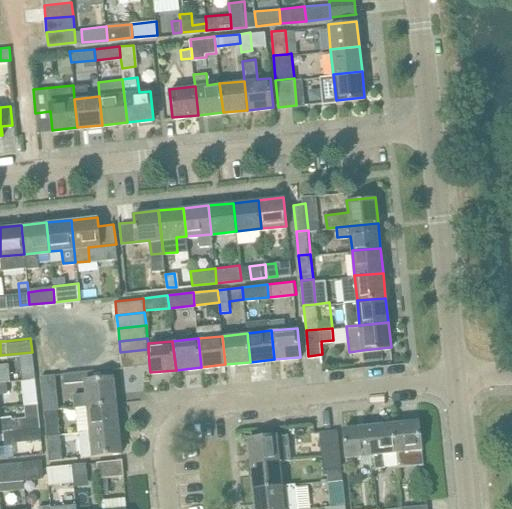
[(382,348),(362,350),(363,361),(383,359),(382,348)]
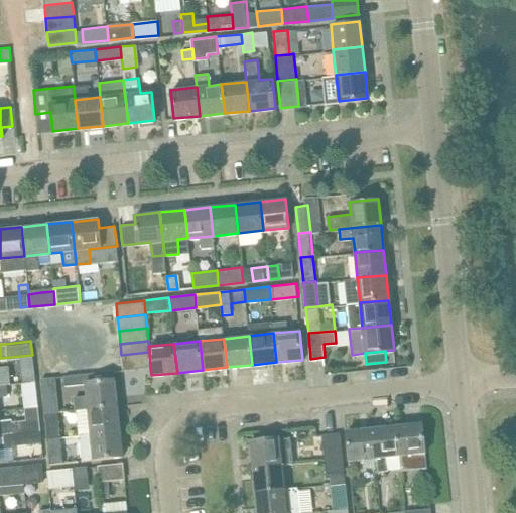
[(150,366),(149,352),(121,355),(122,369),(150,366)]
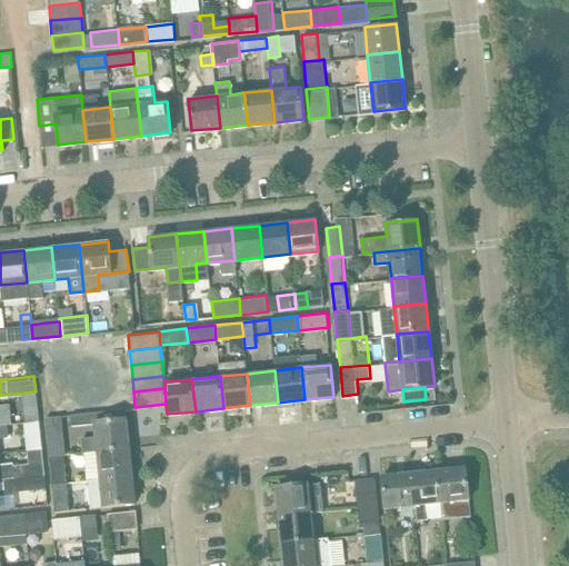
[(21,394),(22,404),(37,403),(36,391),(21,394)]
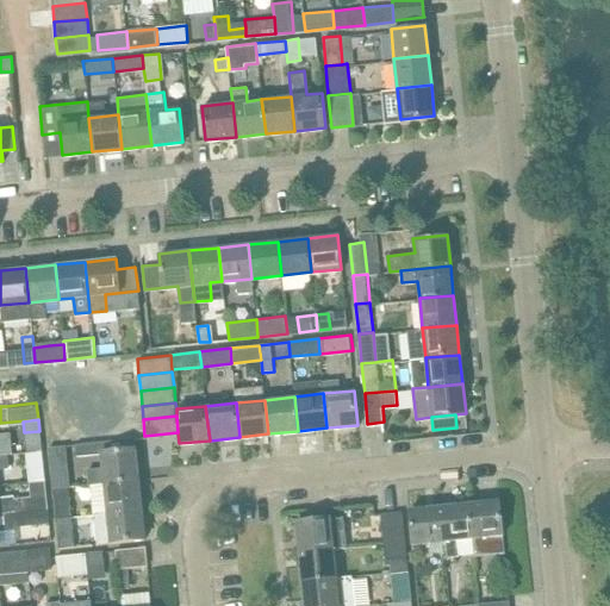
[(0,431),(0,453),(12,451),(10,431),(0,431)]
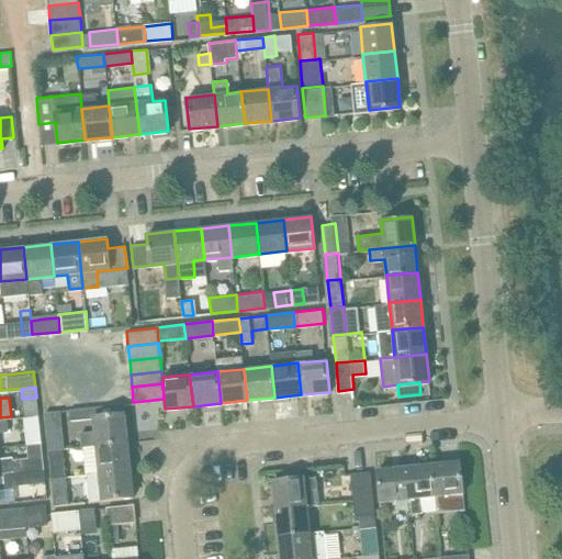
[(96,444),(127,440),(123,403),(69,409),(70,420),(93,417),(94,429),(81,431),(83,445),(96,444)]
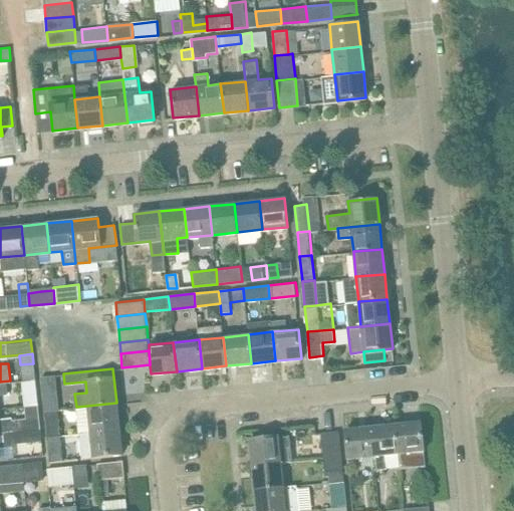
[(22,378),(33,377),(32,369),(21,370),(22,378)]
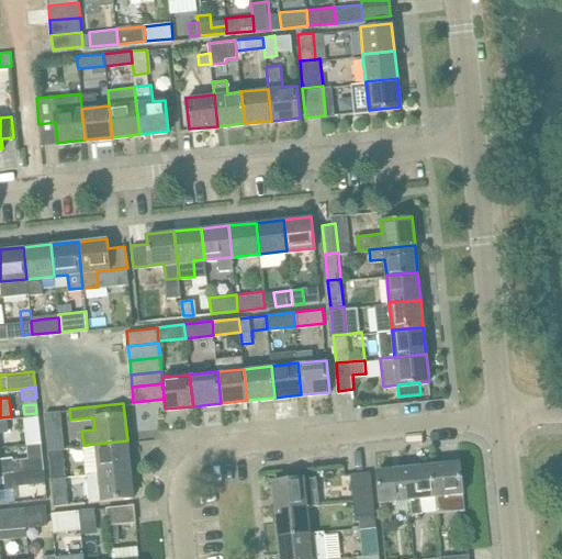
[(62,447),(59,420),(58,410),(43,411),(44,421),(47,449),(62,447)]
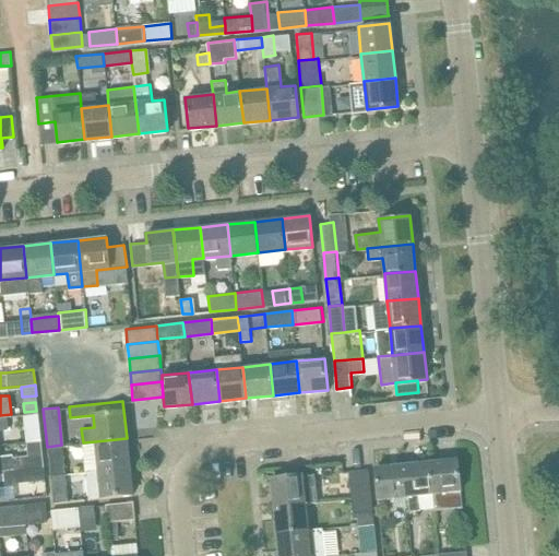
[(39,438),(38,414),(23,416),(25,439),(39,438)]
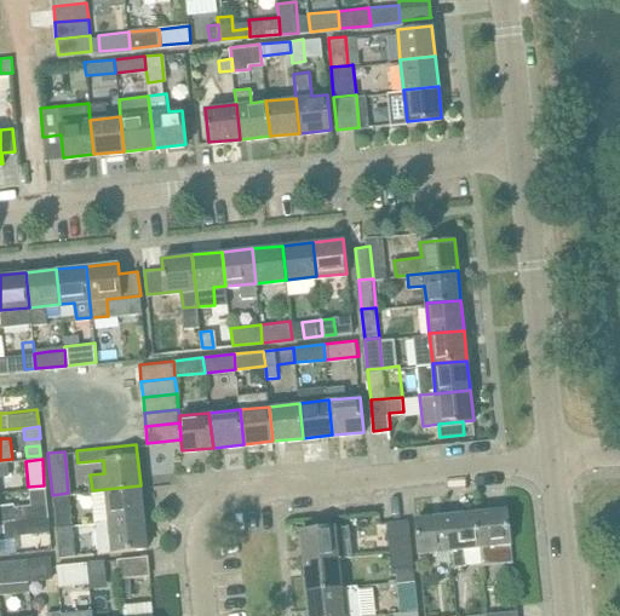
[(143,516),(141,485),(105,489),(109,519),(143,516)]
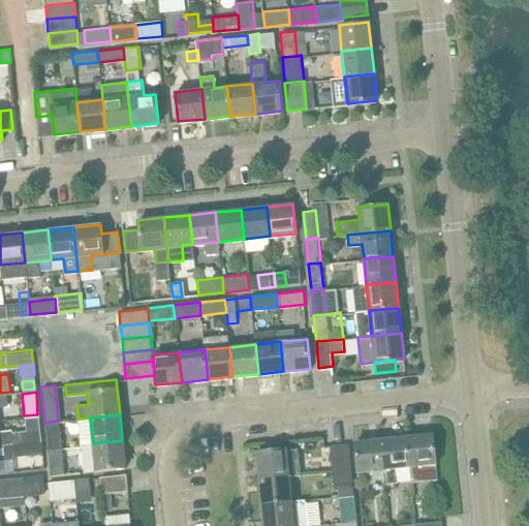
[(61,446),(58,421),(44,423),(48,447),(61,446)]
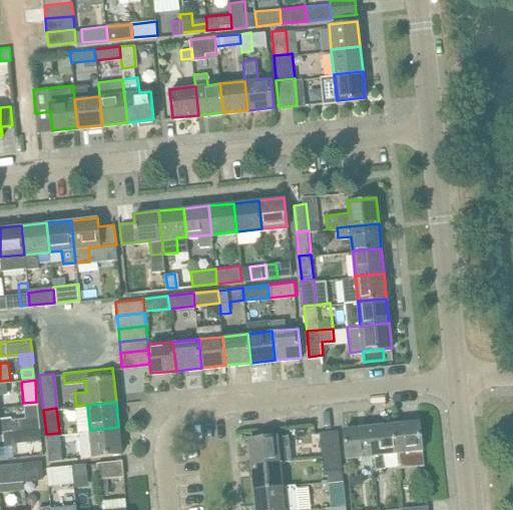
[(0,417),(0,431),(39,427),(38,413),(0,417)]
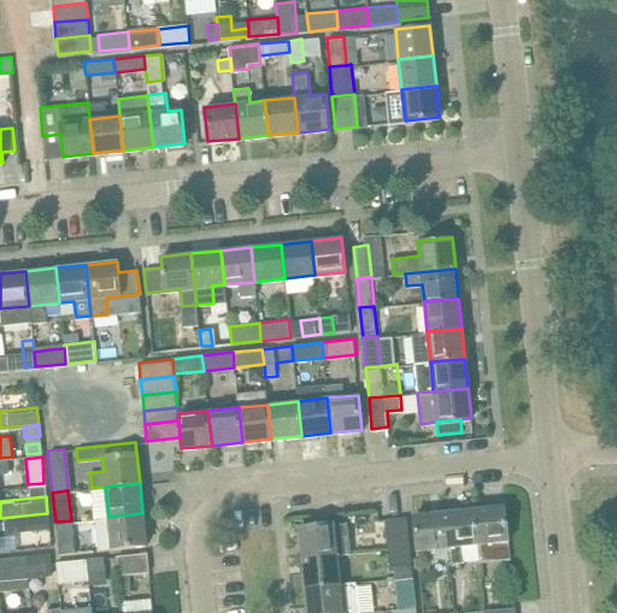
[(505,506),(475,508),(477,544),(479,560),(510,556),(505,506)]
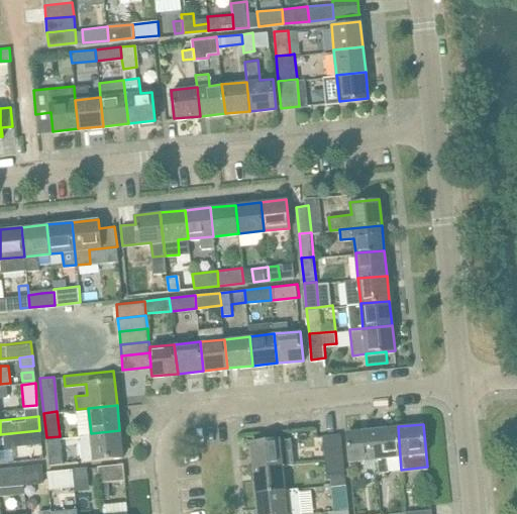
[(398,426),(372,429),(375,458),(400,456),(398,426)]
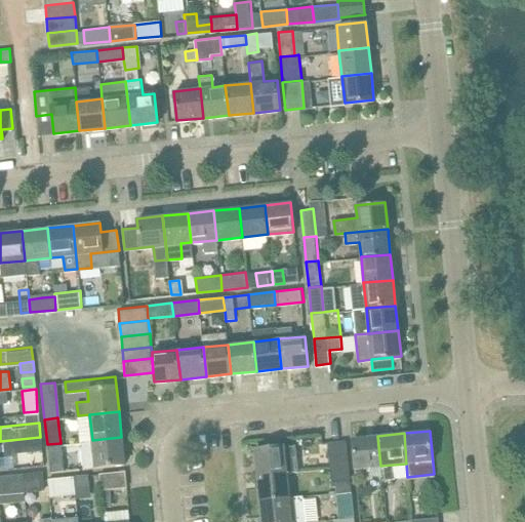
[(380,466),(377,436),(352,439),(354,458),(355,469),(380,466)]
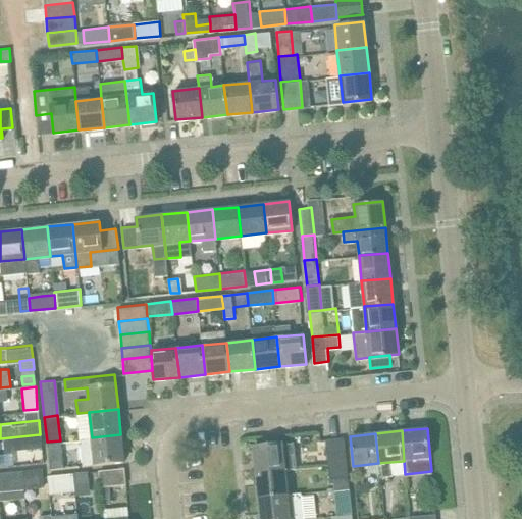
[(0,453),(42,449),(40,434),(0,438),(0,453)]
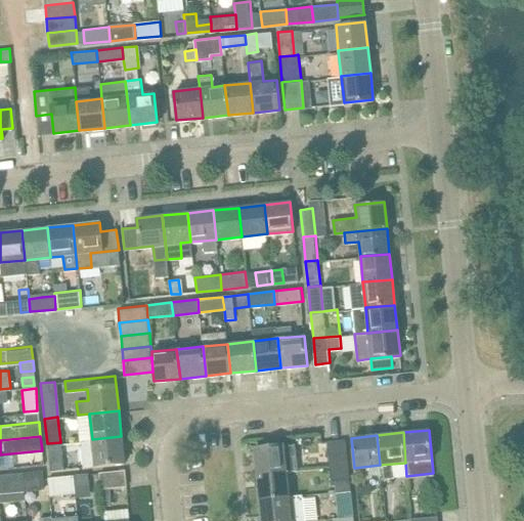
[(121,436),(92,439),(95,466),(124,463),(121,436)]
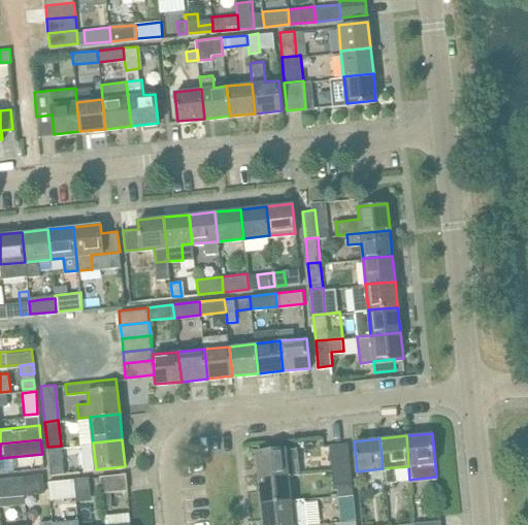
[(331,469),(351,467),(348,441),(329,444),(331,469)]
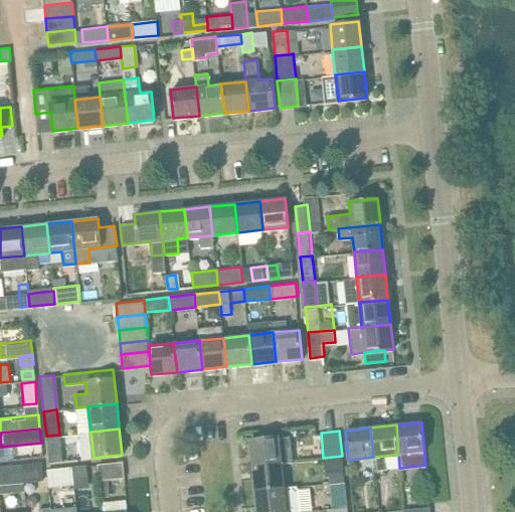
[(59,435),(46,436),(49,463),(62,462),(59,435)]
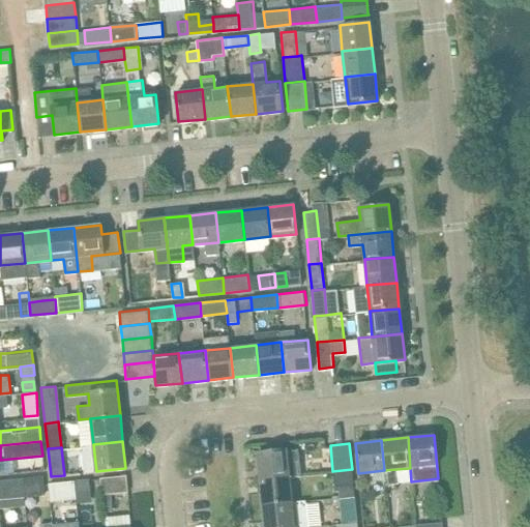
[(260,479),(290,476),(290,475),(300,474),(298,448),(257,452),(260,479)]
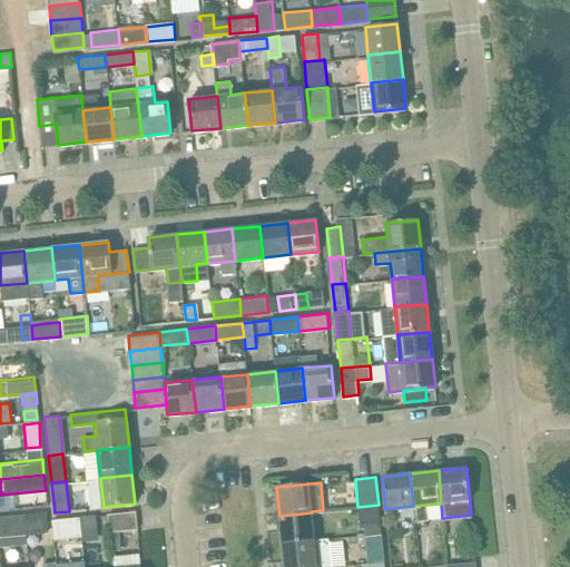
[(379,505),(357,507),(360,522),(363,521),(364,534),(381,533),(379,505)]
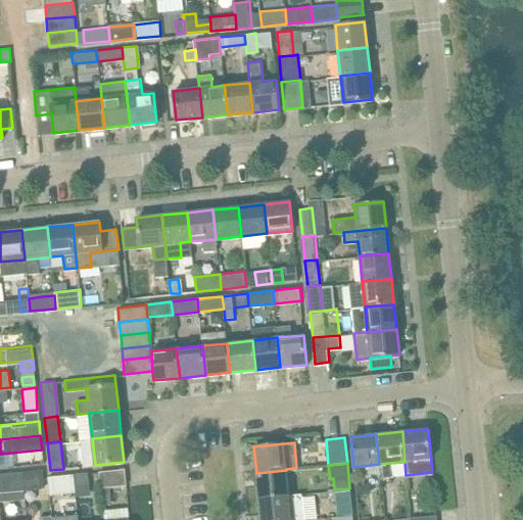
[(21,471),(24,487),(45,484),(43,468),(21,471)]
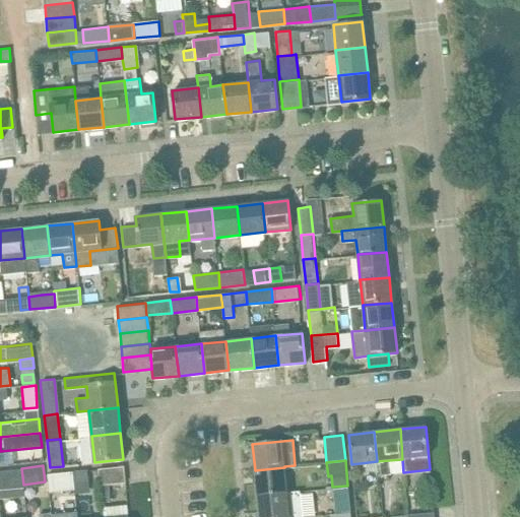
[(125,481),(124,465),(99,468),(100,485),(125,481)]
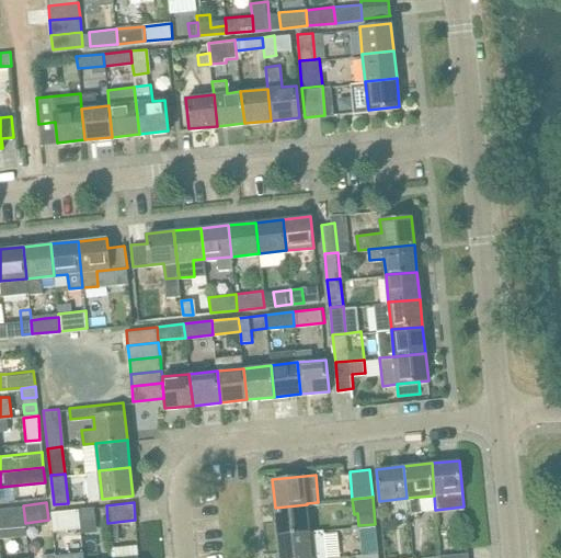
[(307,504),(275,508),(277,534),(309,531),(307,504)]
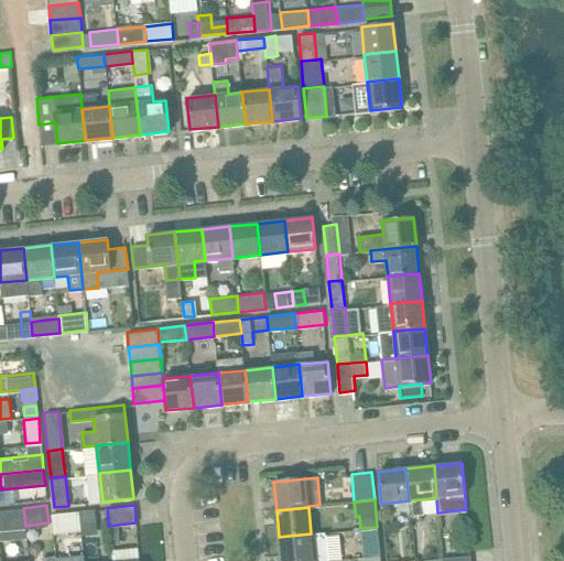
[(0,528),(25,526),(23,508),(0,509),(0,528)]
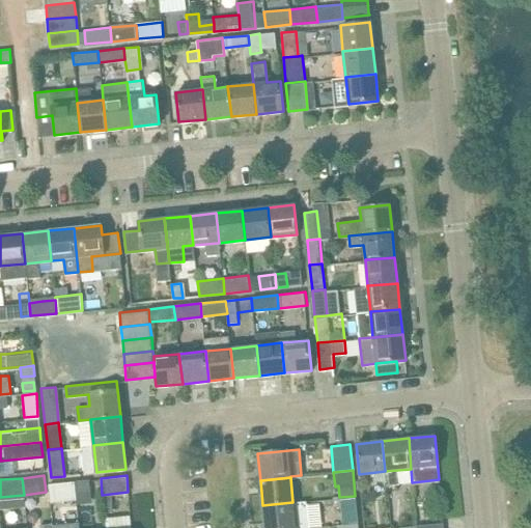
[(93,479),(75,480),(76,495),(94,494),(93,479)]
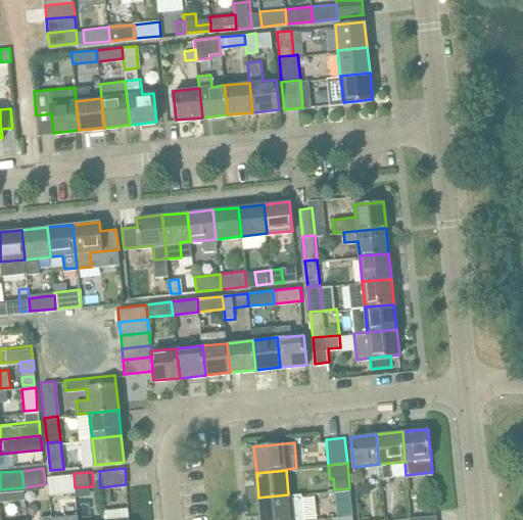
[(65,474),(48,475),(49,487),(66,485),(65,474)]
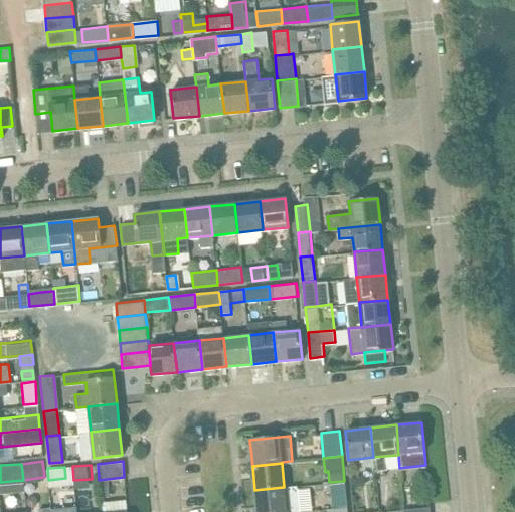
[(347,506),(344,481),(329,482),(332,507),(347,506)]
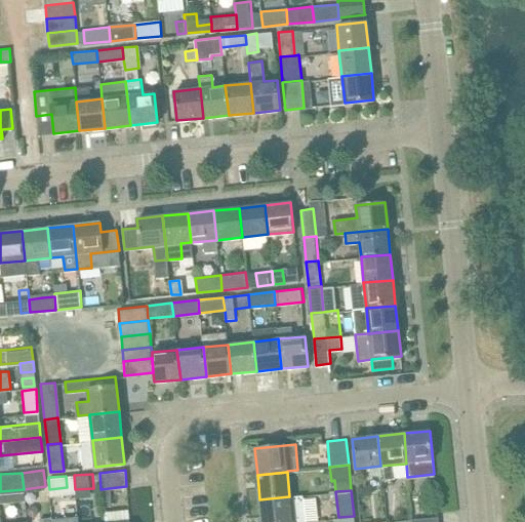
[(292,521),(289,496),(259,499),(261,521),(292,521)]
